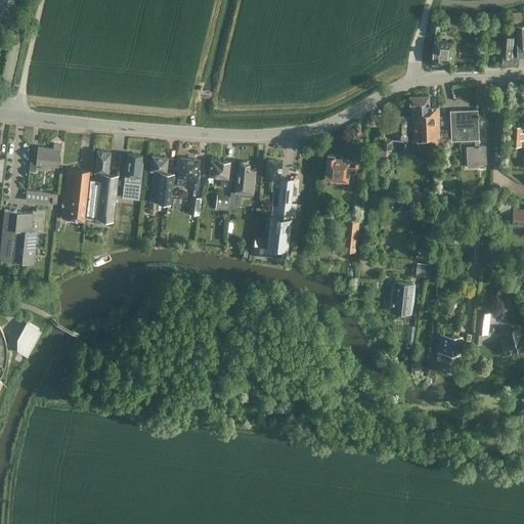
[(509,25),(516,25),(522,25),(521,12),(508,13),(509,25)]
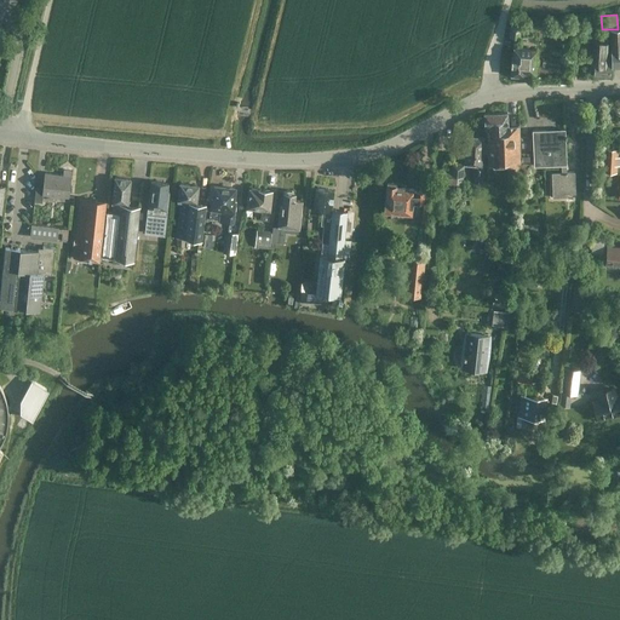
[(518,38),(521,19),(510,19),(509,36),(518,38)]
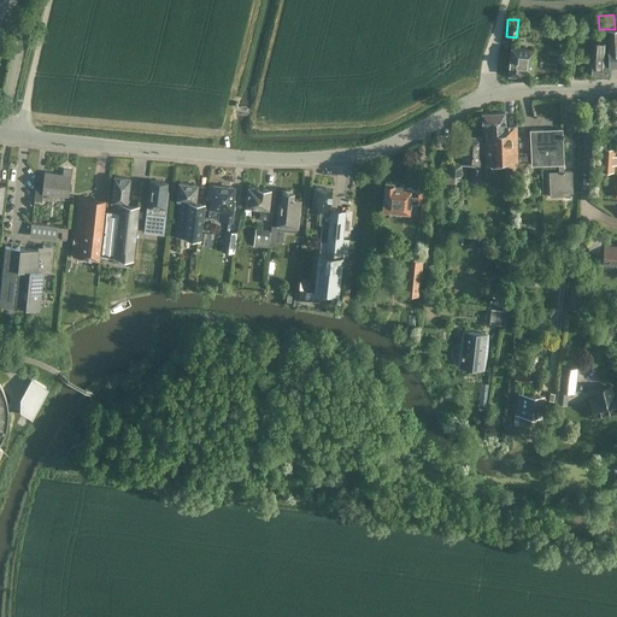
[(591,64),(591,75),(605,76),(606,53),(606,42),(592,41),(592,54),(591,62),(591,64)]
